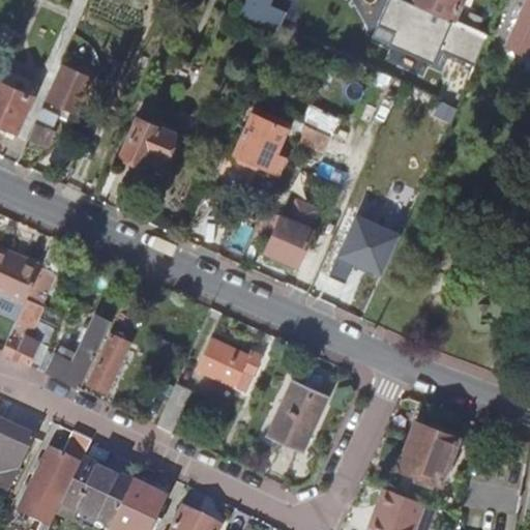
[(245,0),(240,15),(281,30),(291,5),(277,0),(245,0)]
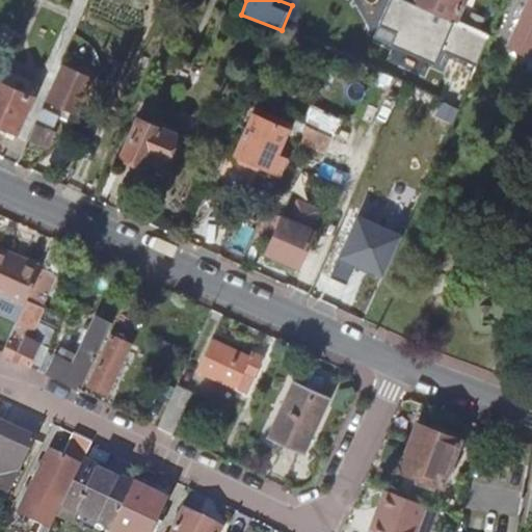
[(460,0),(411,0),(411,1),(452,19),(460,0)]
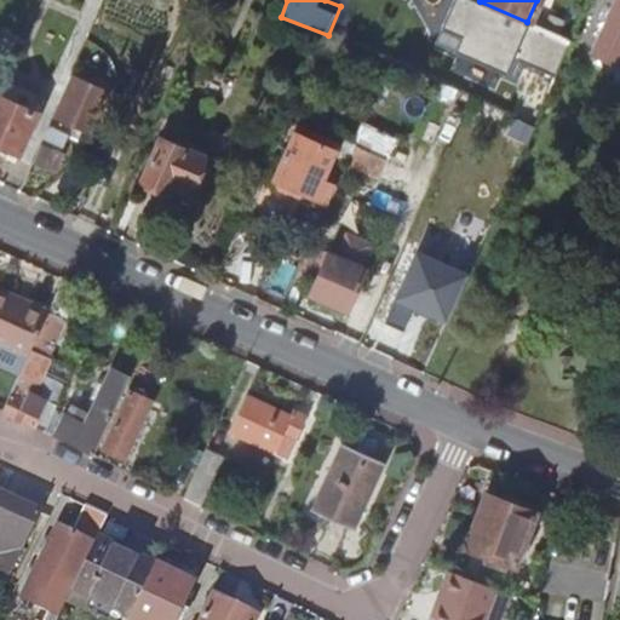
[(597,0),(587,21),(598,26),(610,0),(597,0)]
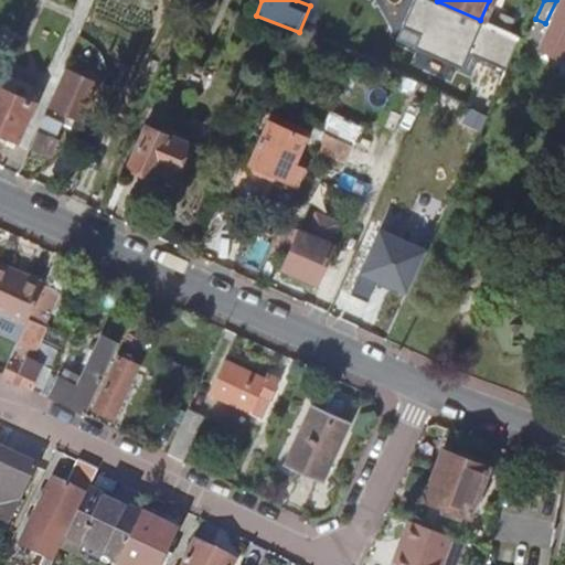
[(564,0),(562,0),(541,48),(564,57),(564,0)]
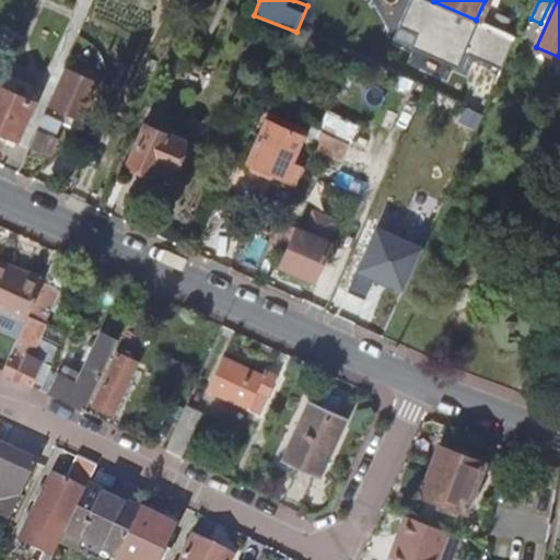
[(467,41),(505,58),(514,37),(476,20),(433,1),(413,45),(456,66),(467,41)]
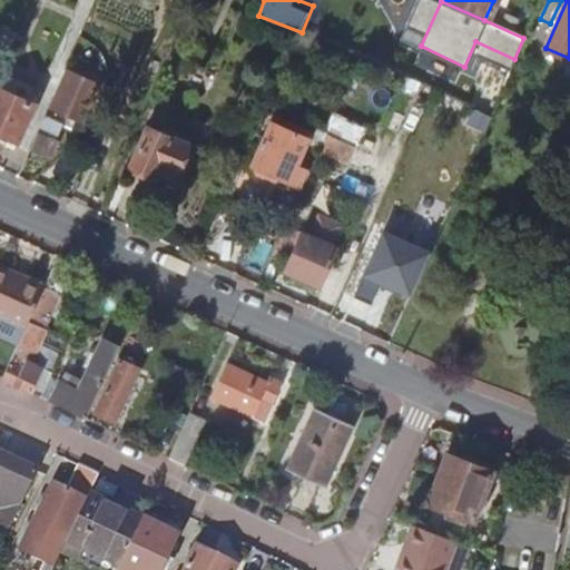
[(51,106),(81,119),(98,82),(67,69),(51,106)]
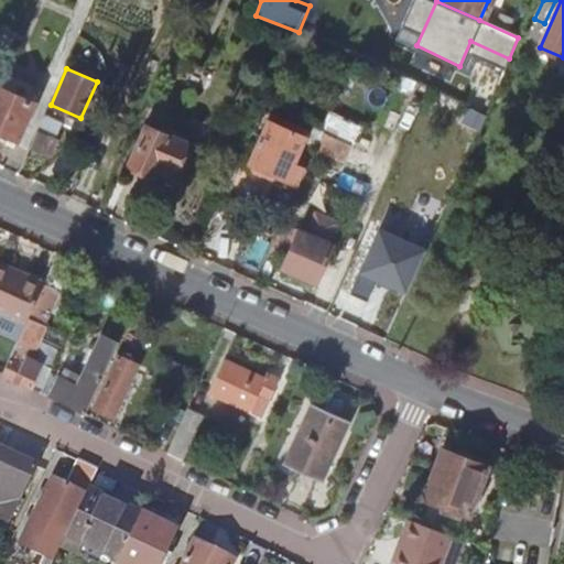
[(34,101),(0,85),(0,132),(18,140),(34,101)]
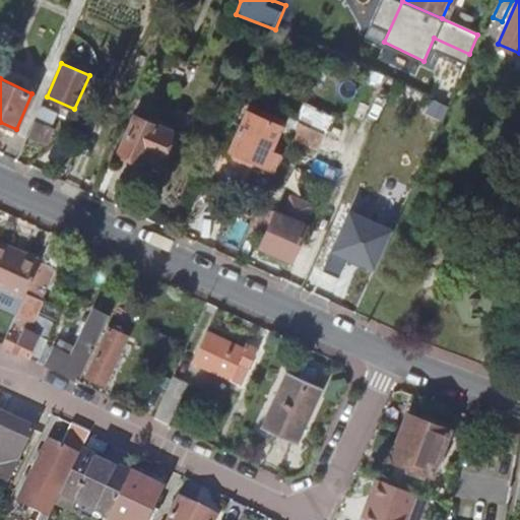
[(277,124),(280,118),(256,108),(253,114),(247,111),(229,149),(220,145),(207,175),(241,190),(253,160),(271,169),(276,159),(279,161),(284,151),(280,149),(283,143),(275,140),(281,126),(277,124)]
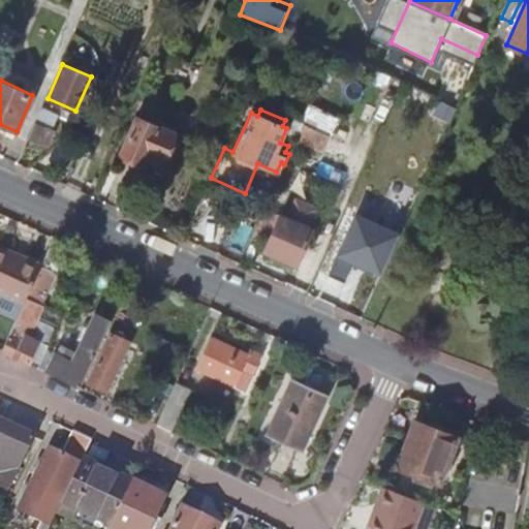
[(144,161),(160,168),(176,133),(138,117),(122,153),(143,162),(144,161)]
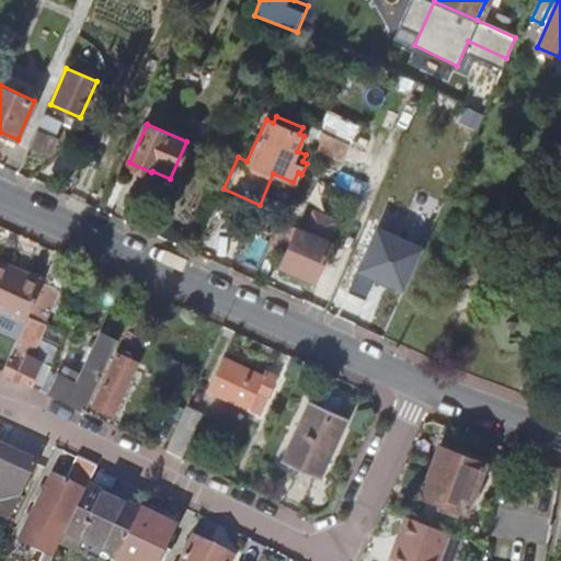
[(59,138),(36,127),(29,144),(52,153),(59,138)]
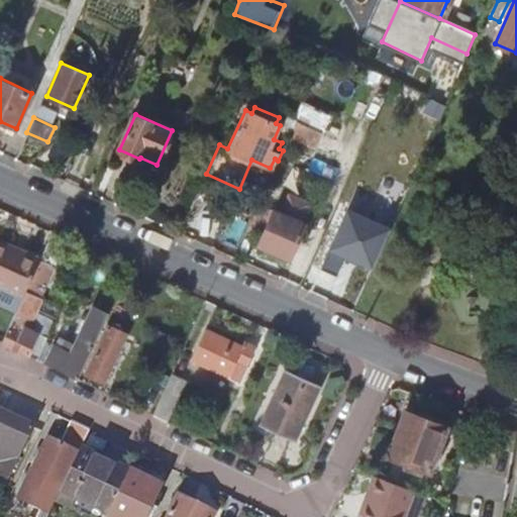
[(320,130),(296,119),(289,134),(313,144),(320,130)]
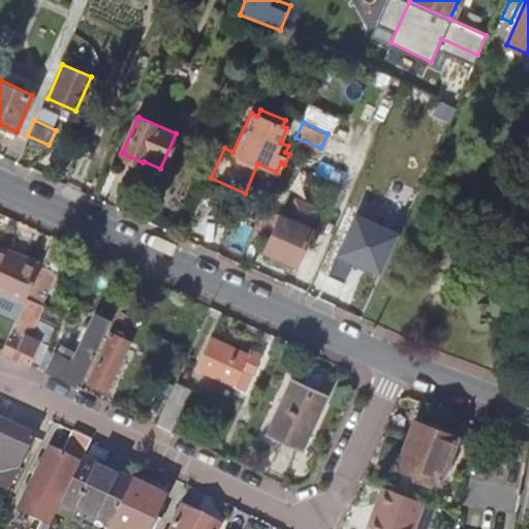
[(263,250),(296,265),(311,227),(306,224),(314,208),(296,198),(288,216),(280,213),(263,250)]
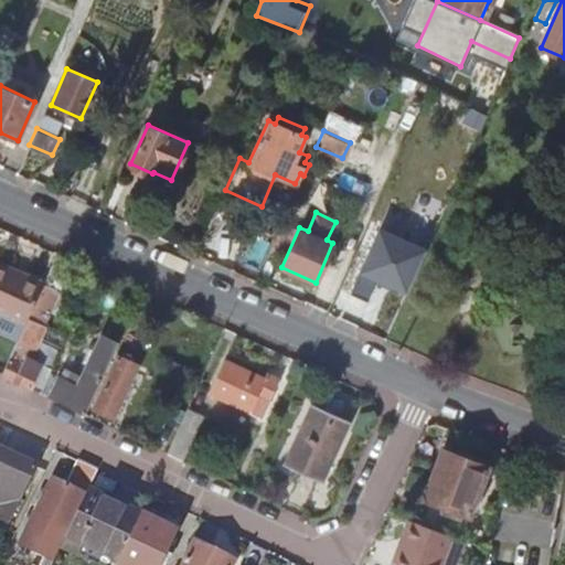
[(353,289),(368,295),(374,279),(409,292),(428,244),(379,224),(353,289)]
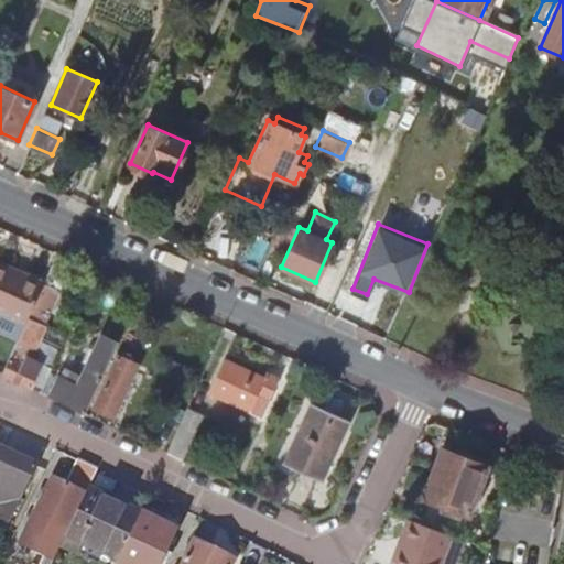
[(0,313),(24,325),(29,315),(40,290),(44,282),(0,261),(0,313)]
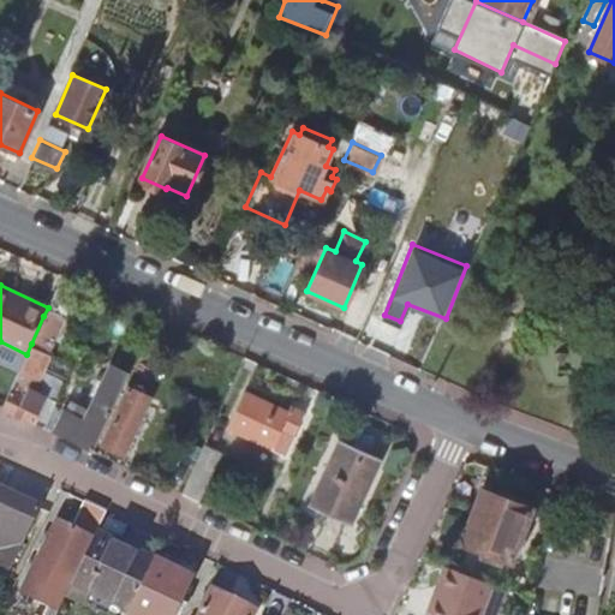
[(63,326),(67,314),(48,305),(48,308),(43,316),(63,326)]
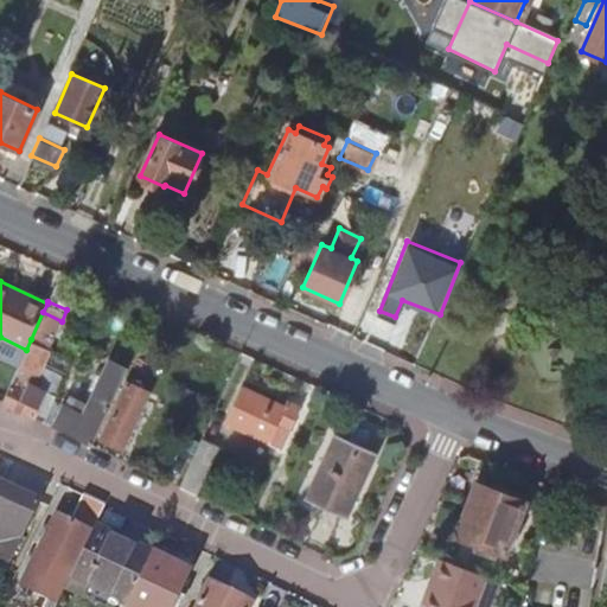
[(64,323),(62,321),(43,312),(31,339),(43,344),(51,347),(51,349),(64,323)]
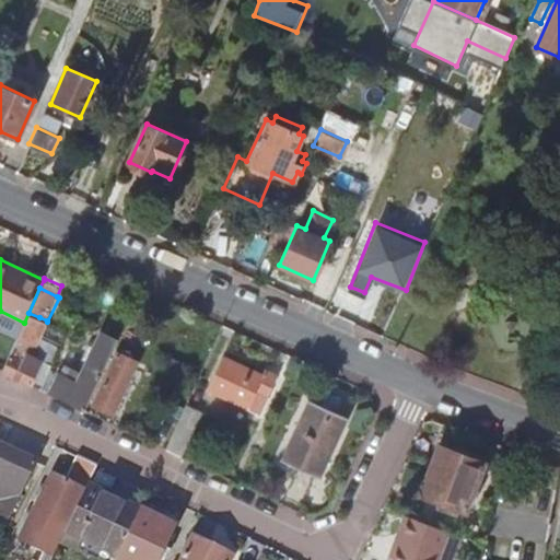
[(1,371),(30,384),(42,361),(31,356),(47,321),(39,317),(28,313),(24,323),(1,371)]
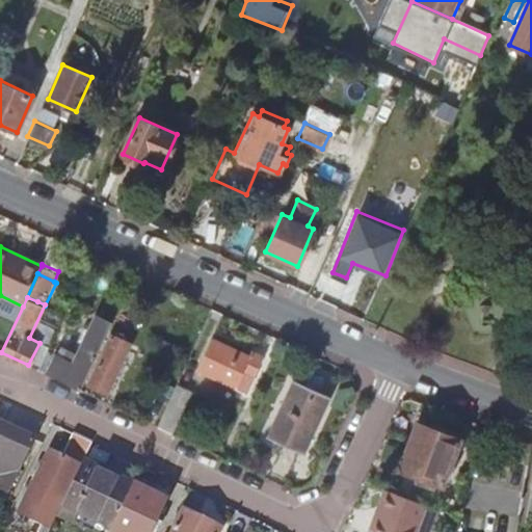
[(71,362),(47,350),(38,370),(79,390),(111,320),(94,313),(71,362)]
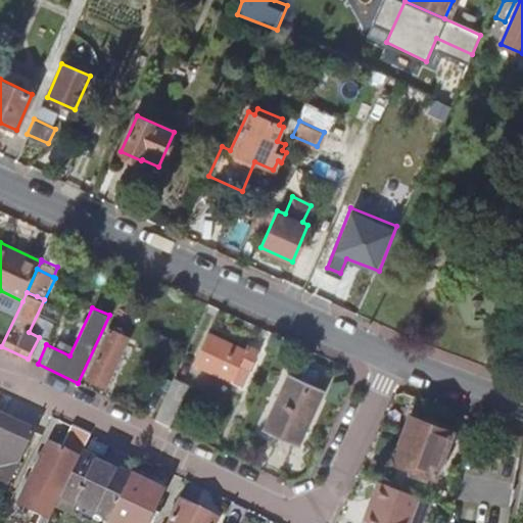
[(87,377),(105,386),(128,336),(108,328),(87,377)]
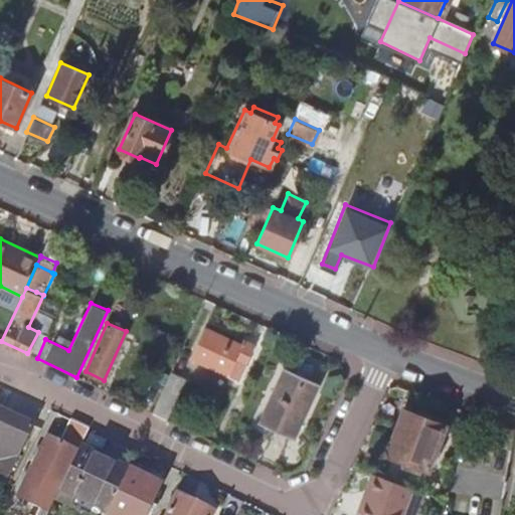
[(192,356),(235,376),(252,342),(239,337),(237,341),(205,328),(192,356)]
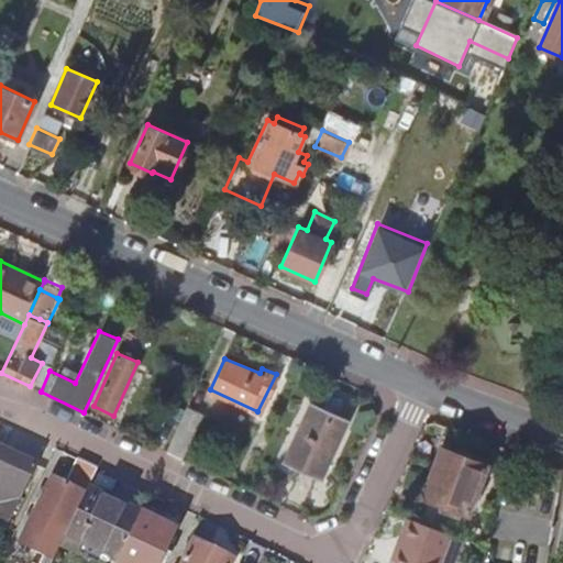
[(282,462),(320,479),(348,419),(310,403),(282,462)]
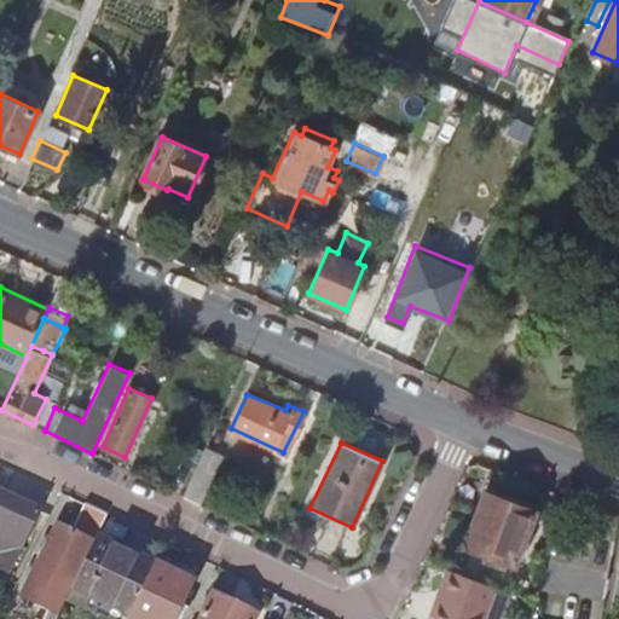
[(219,457),(204,450),(183,496),(198,503),(219,457)]
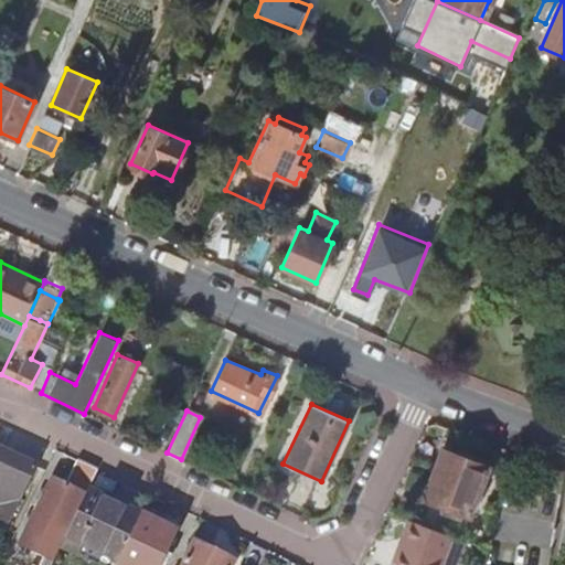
[(0,449),(0,521),(9,525),(36,468),(0,449)]
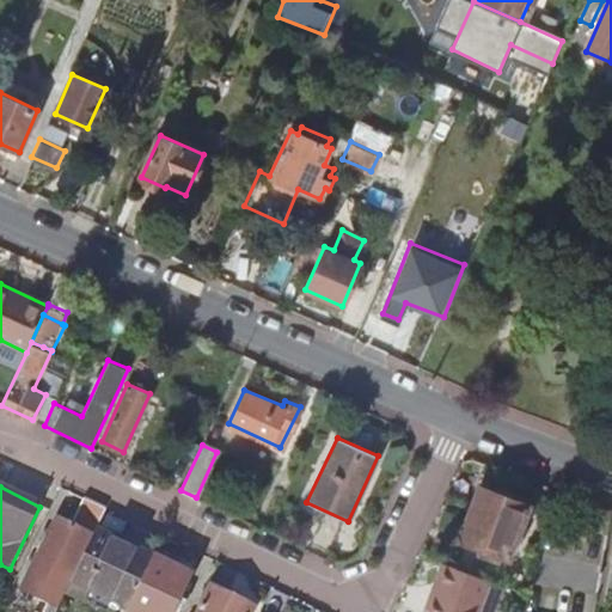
[(458,540),(507,560),(527,506),(478,487),(458,540)]
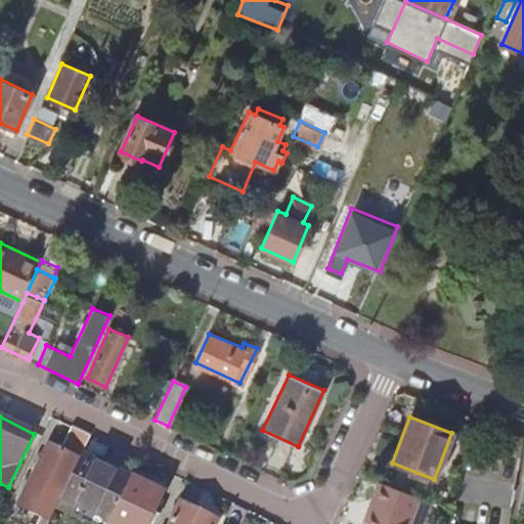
[(48,523),(61,496),(82,455),(91,436),(74,428),(61,450),(49,444),(19,504),(42,515),(37,523),(48,523)]
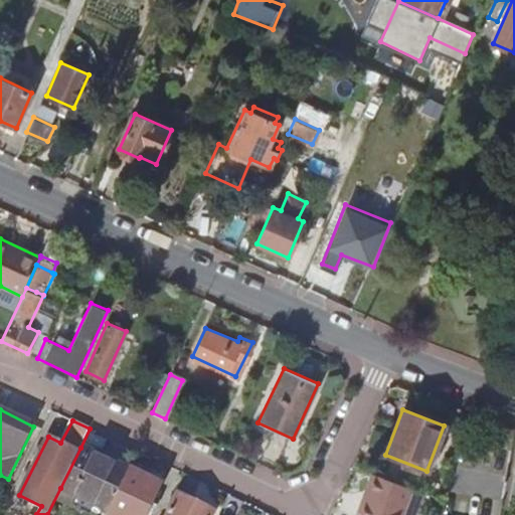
[(127,470),(80,448),(60,488),(87,500),(81,510),(91,514),(105,514),(106,513),(127,470)]
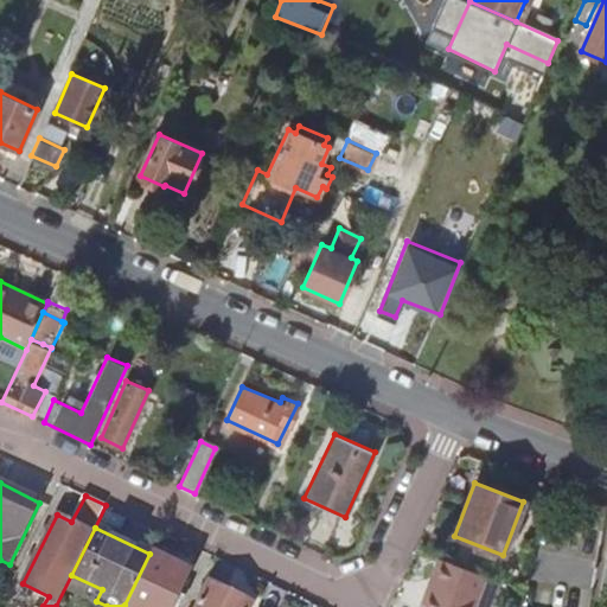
[(189,574),(149,554),(125,605),(129,606),(172,606),(173,606),(177,606),(180,606),(186,599),(179,595),(189,574)]
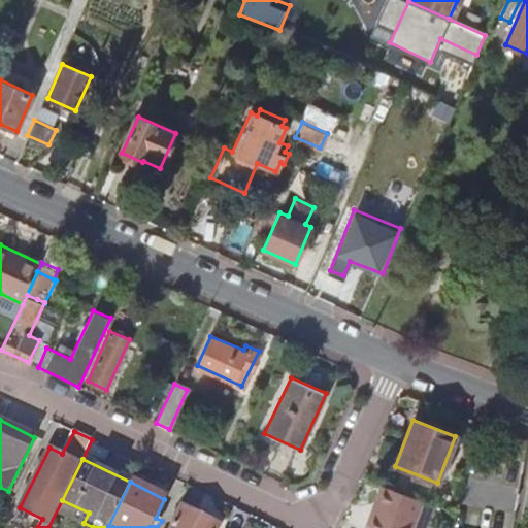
[(368,527),(415,527),(423,499),(380,488),(368,527)]
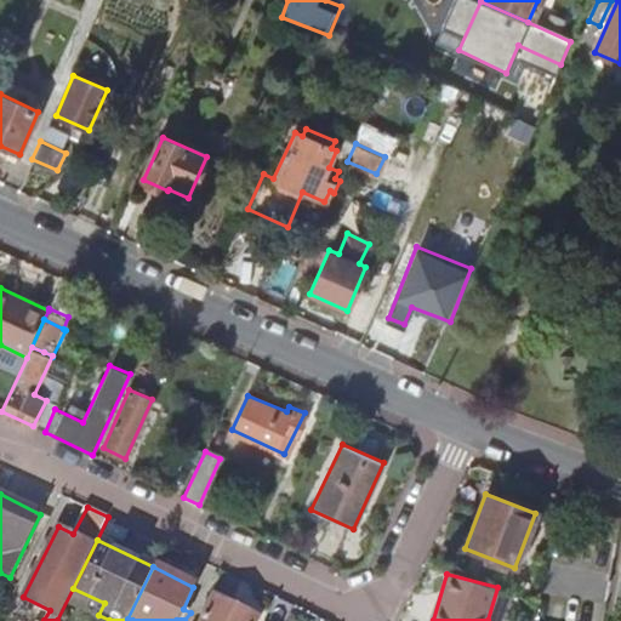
[(257,620),(258,619),(215,597),(201,620),(257,620)]
